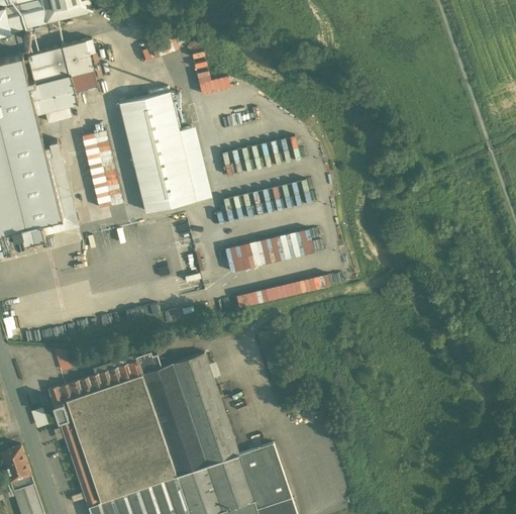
[(0,34),(2,34),(3,40),(4,42),(11,41),(9,32),(93,12),(89,0),(0,0),(0,34)]
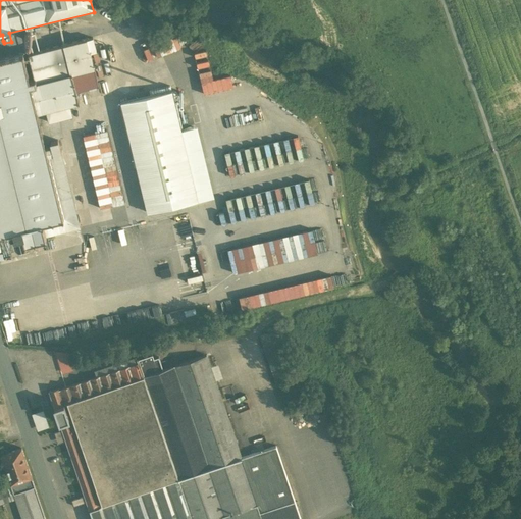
[(31,40),(32,39),(31,37),(30,36),(29,35),(27,35),(25,35),(23,36),(22,37),(22,39),(22,40),(23,42),(25,43),(27,43),(29,43),(30,42),(31,40)]
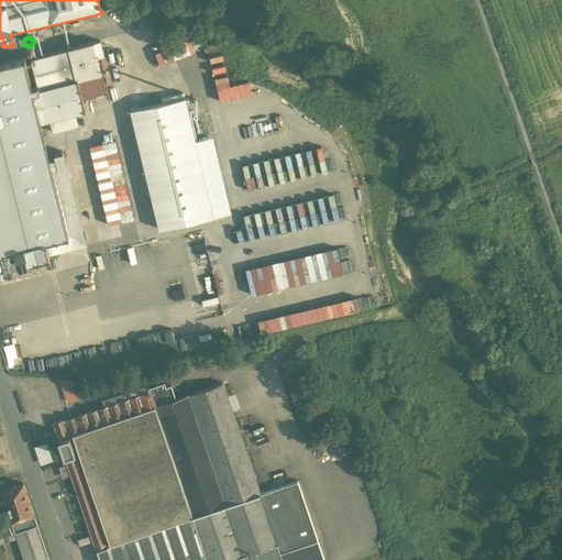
[(173,44),(175,57),(198,53),(195,40),(173,44)]
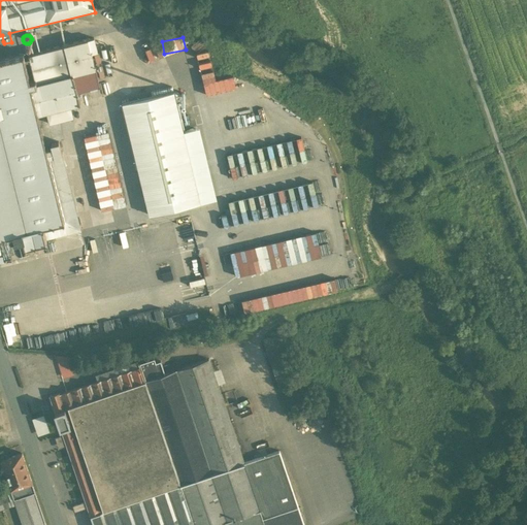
[(93,40),(87,42),(90,56),(96,54),(93,40)]
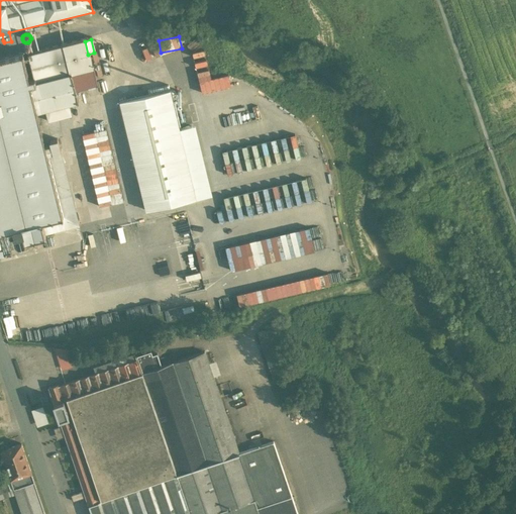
[(85,40),(26,56),(32,79),(28,80),(36,113),(44,111),(68,105),(77,102),(75,92),(96,87),(94,80),(95,80),(88,55),(85,41),(85,40)]
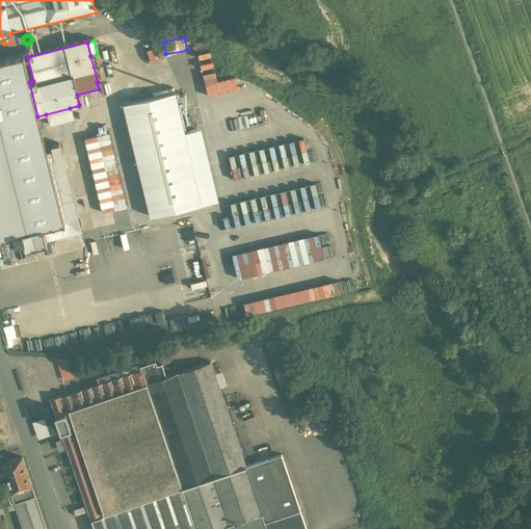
[(153,49),(149,50),(147,44),(140,46),(147,62),(156,59),(153,49)]
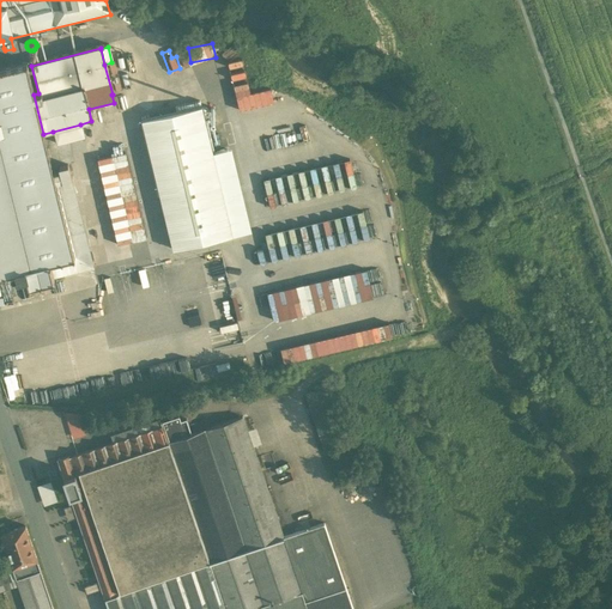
[(241,110),(277,102),(274,89),(254,93),(246,59),(229,62),(241,110)]
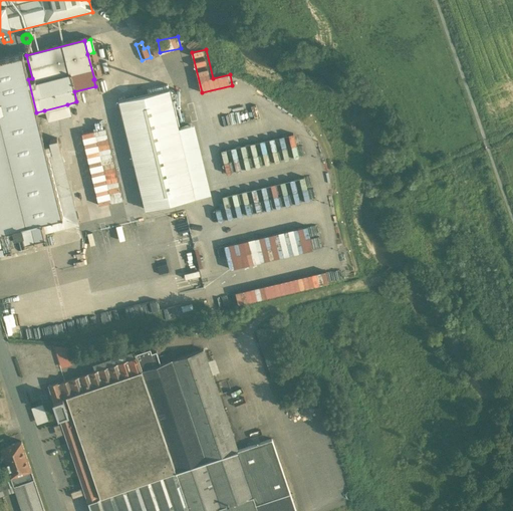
[(21,53),(0,58),(0,231),(12,229),(41,221),(42,221),(48,220),(61,216),(59,207),(45,152),(44,146),(36,112),(28,79),(21,53)]
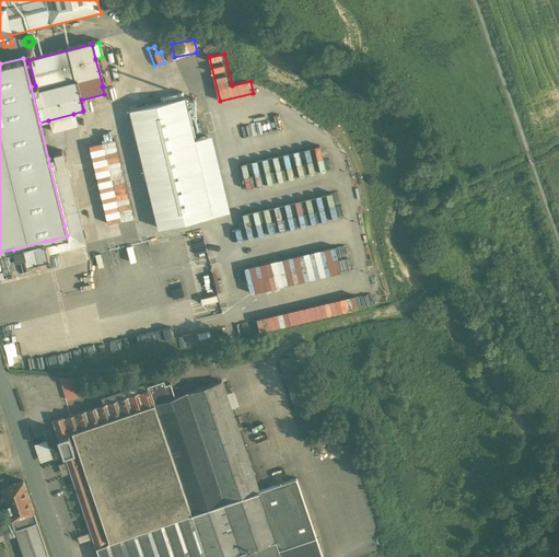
[(183,100),(128,113),(156,230),(211,218),(183,100)]
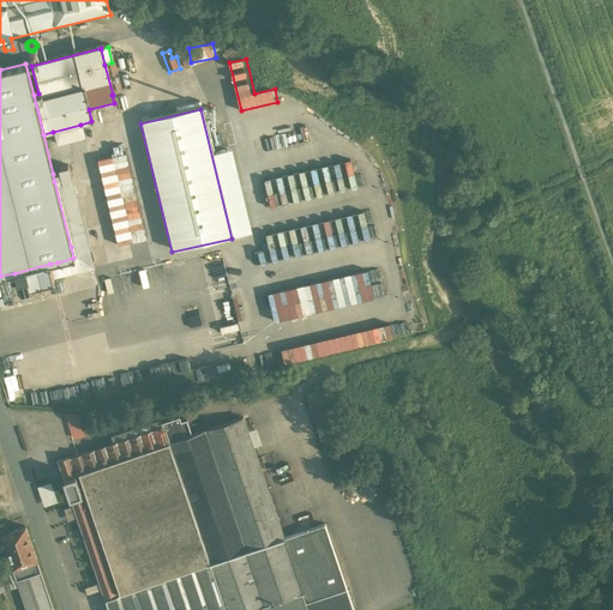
[(80,125),(53,132),(56,144),(83,138),(80,125)]
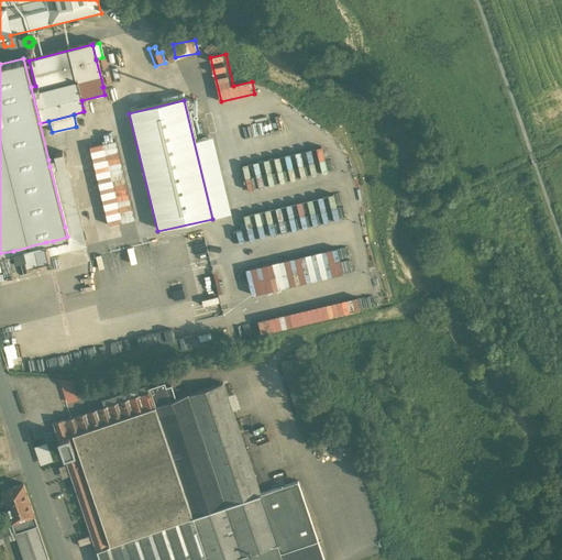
[(109,226),(136,220),(119,141),(92,146),(109,226)]
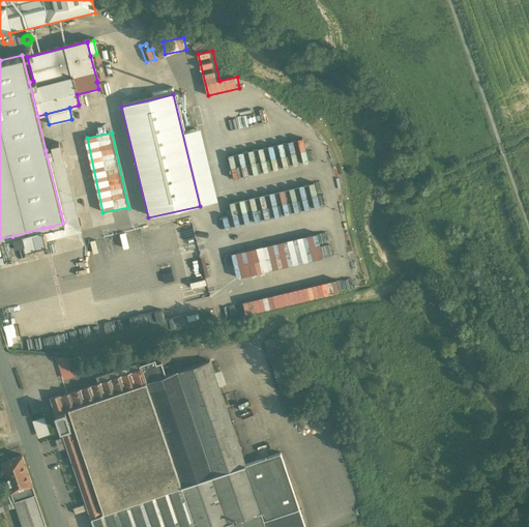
[(305,139),(229,154),(233,178),(311,163),(305,139)]
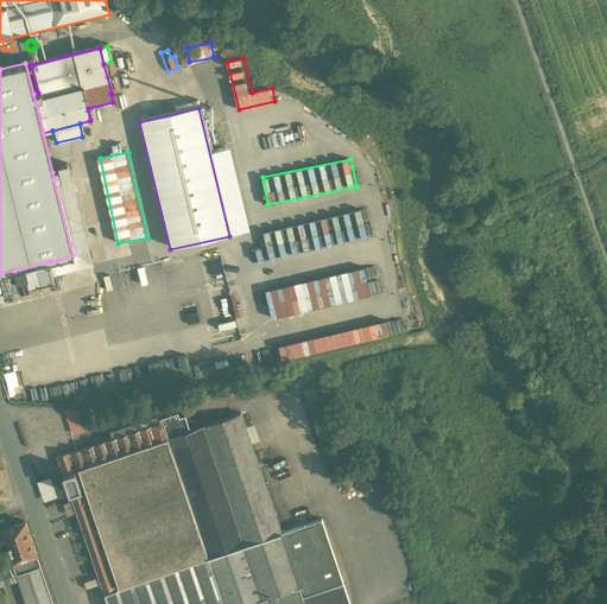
[(65,164),(57,165),(58,171),(61,177),(62,183),(70,180),(65,164)]
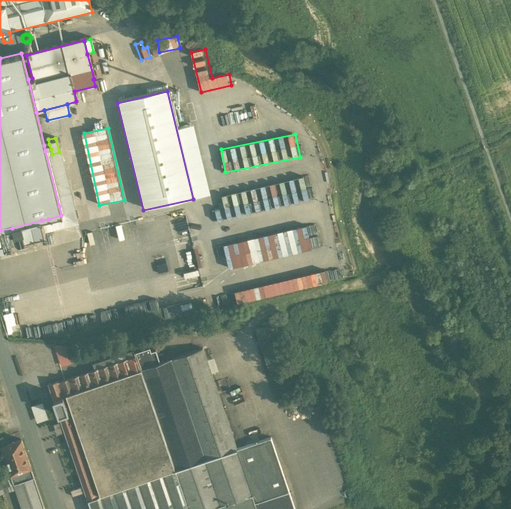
[(306,177),(222,194),(227,218),(311,201),(306,177)]
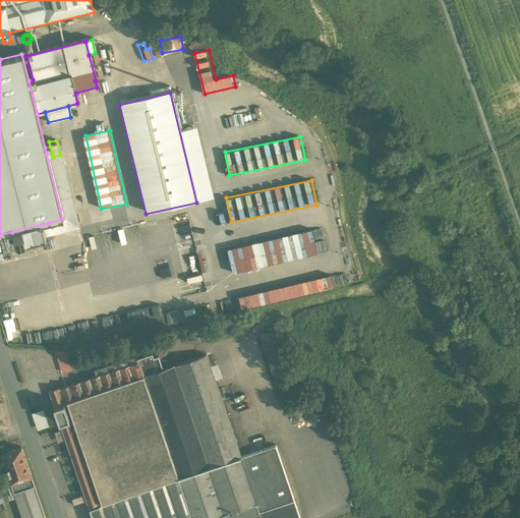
[(73,216),(69,217),(67,208),(60,210),(62,219),(64,219),(67,230),(76,228),(73,216)]
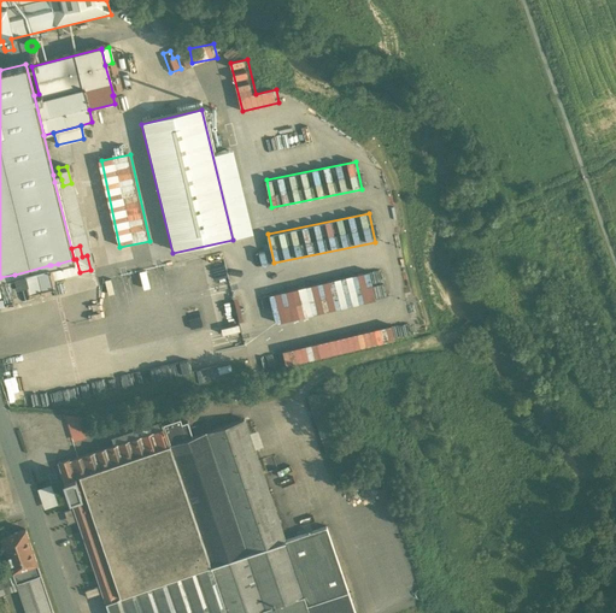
[(62,280),(58,264),(51,265),(56,282),(62,280)]
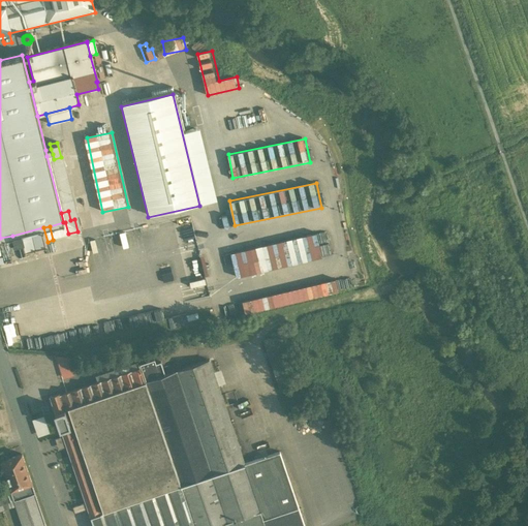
[(42,227),(12,236),(13,241),(22,240),(24,248),(45,242),(42,227)]
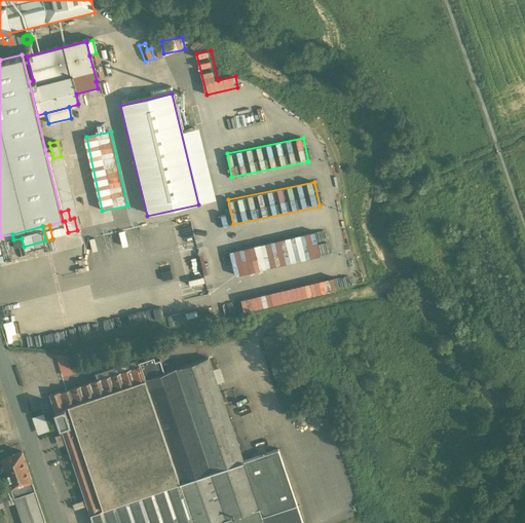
[(235,275),(324,257),(317,232),(230,251),(235,275)]
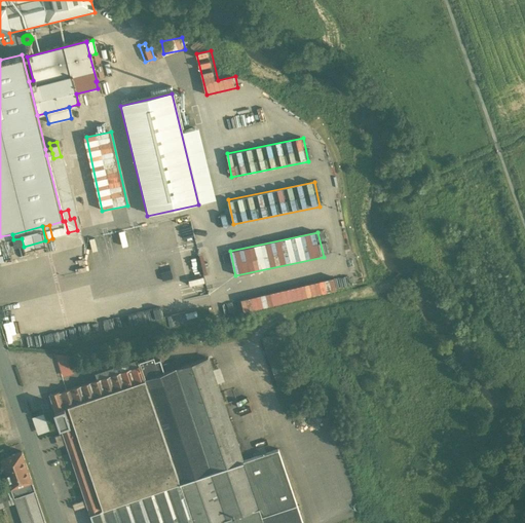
[(337,281),(231,300),(232,308),(225,310),(226,314),(339,293),(337,281)]
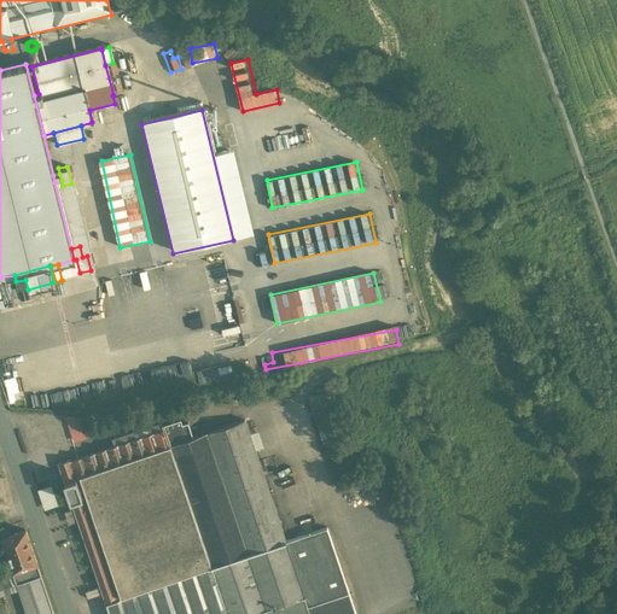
[(70,443),(89,442),(88,416),(69,417),(70,443)]
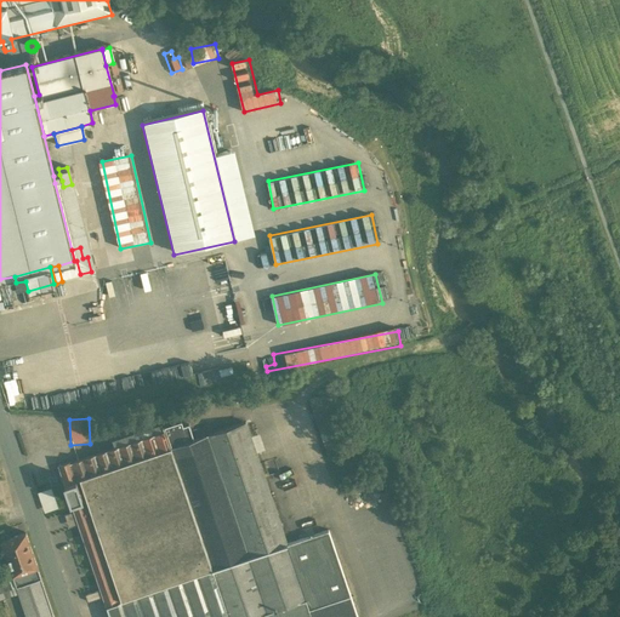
[(244,424),(193,443),(187,427),(182,429),(180,424),(161,430),(161,428),(153,430),(155,436),(69,466),(69,464),(57,468),(63,486),(69,506),(74,518),(72,519),(73,524),(75,523),(104,610),(107,616),(354,616),(328,532),(285,547),(244,424)]
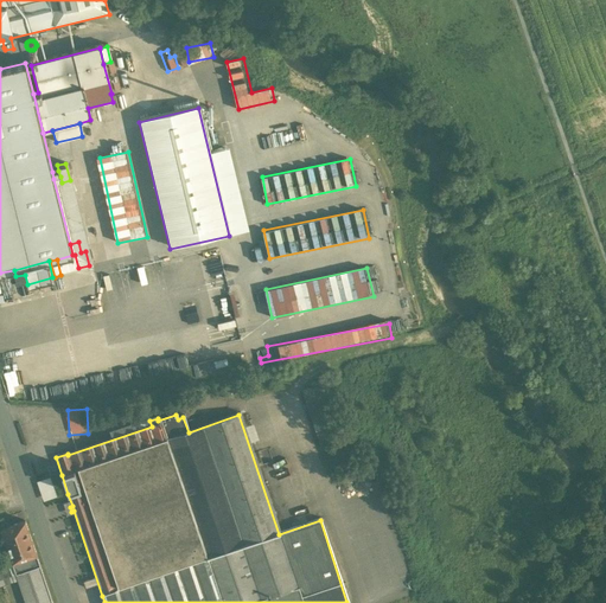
[(38,482),(45,502),(58,498),(52,478),(38,482)]
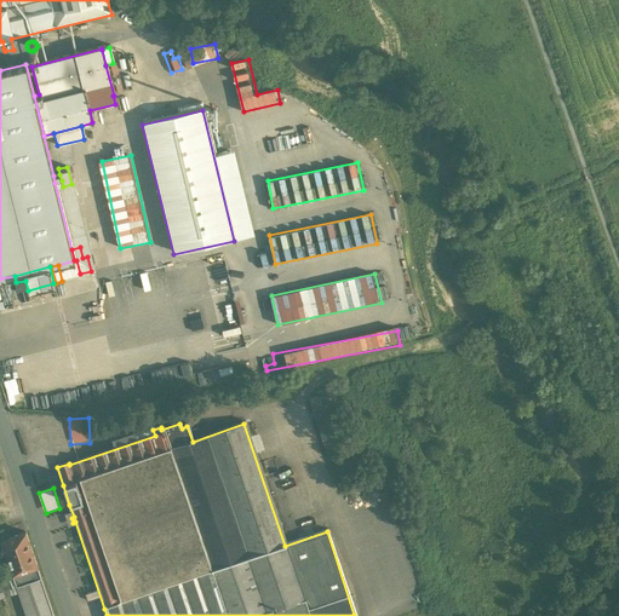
[(51,615),(24,534),(0,542),(0,546),(11,577),(7,579),(9,582),(1,585),(5,598),(17,593),(24,615),(51,615)]
